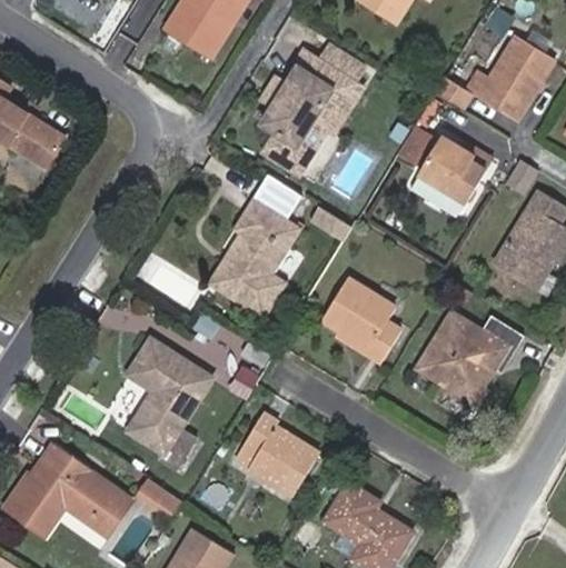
[(180,0),(164,27),(211,57),(247,0),(180,0)]
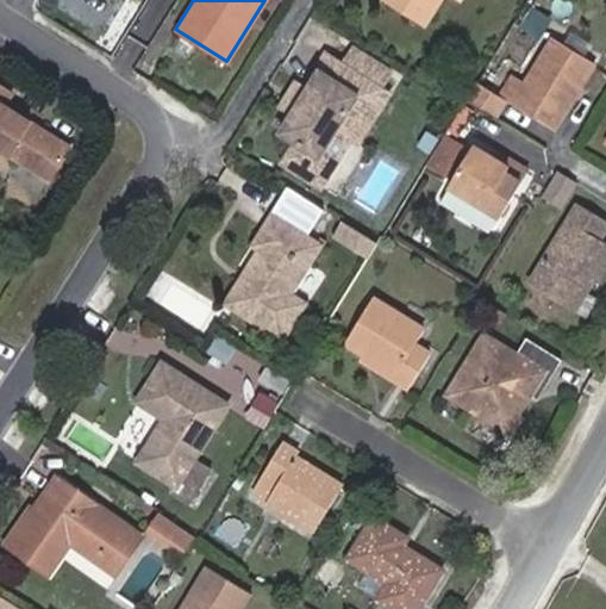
[(451,0),(457,2),(458,0),(374,0),(373,4),(423,26),(435,0),(451,0)]
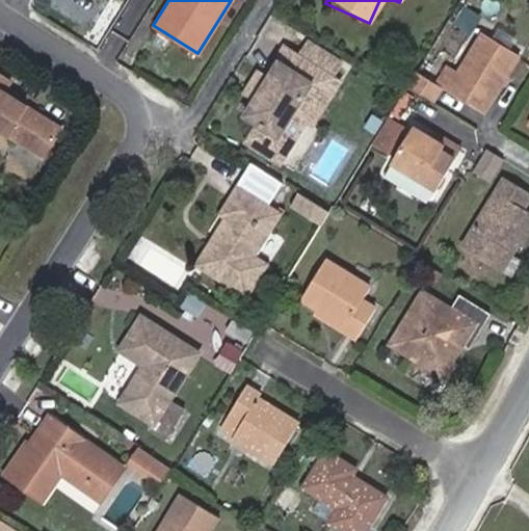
[(459,4),(449,23),(467,32),(477,14),(459,4)]
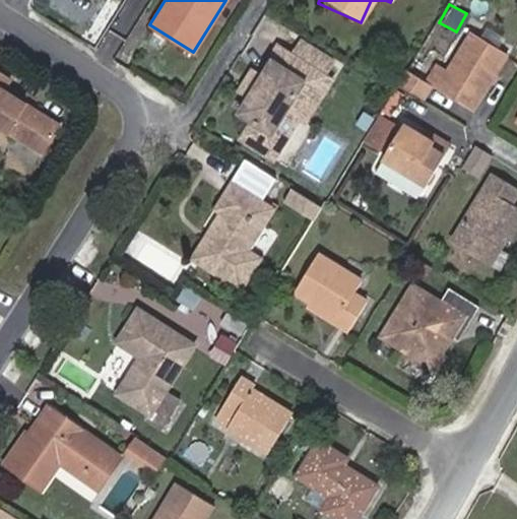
[(474,107),(506,55),(467,33),(435,85),(474,107)]
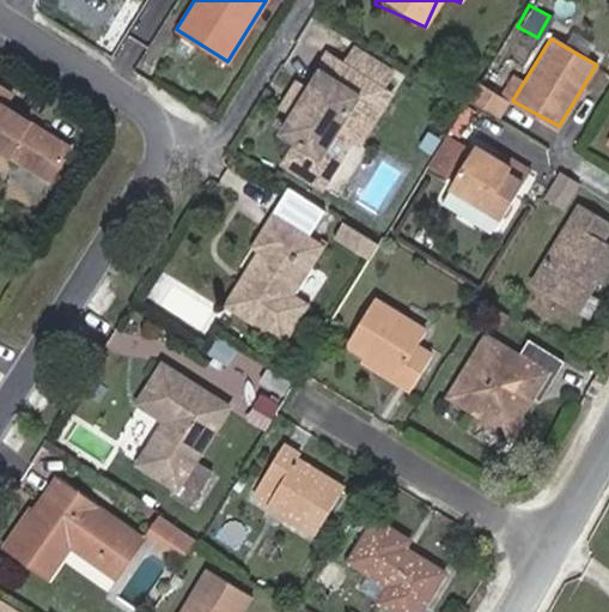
[(328,55),(306,90),(294,83),(281,105),(292,113),(280,133),(294,143),(281,164),(321,188),(352,141),(359,144),(391,94),(328,55)]
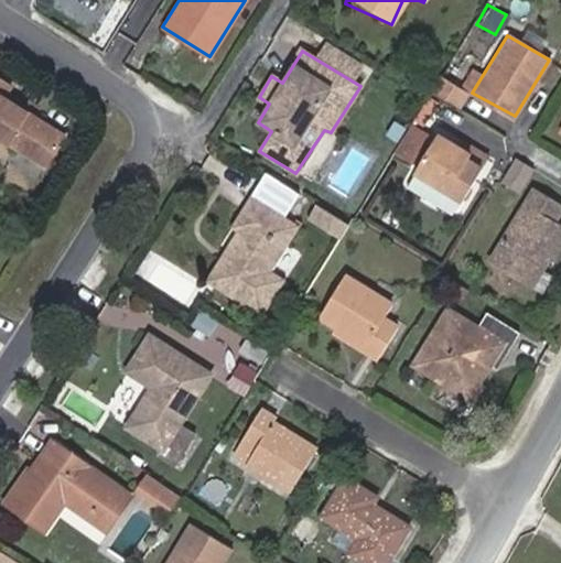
[(431,90),(460,109),(470,91),(441,75),(431,90)]
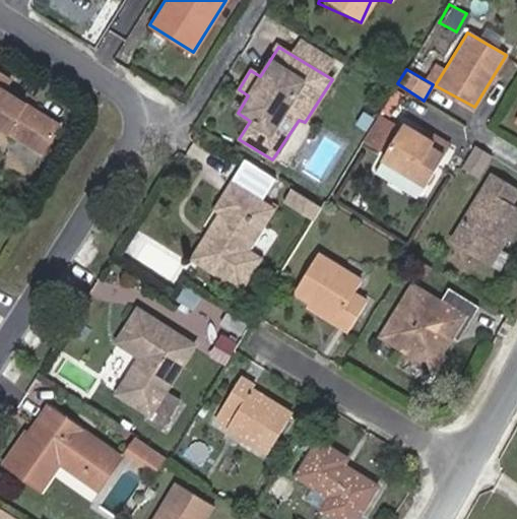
[(41,153),(58,127),(23,107),(25,103),(0,86),(0,128),(7,132),(41,153)]
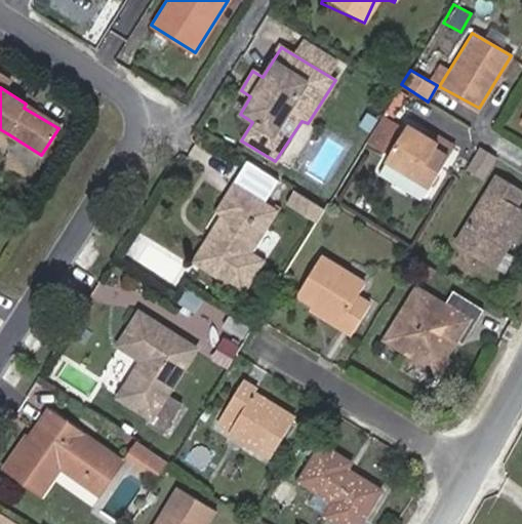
[(389,156),(406,129),(382,115),(365,143),(389,156)]
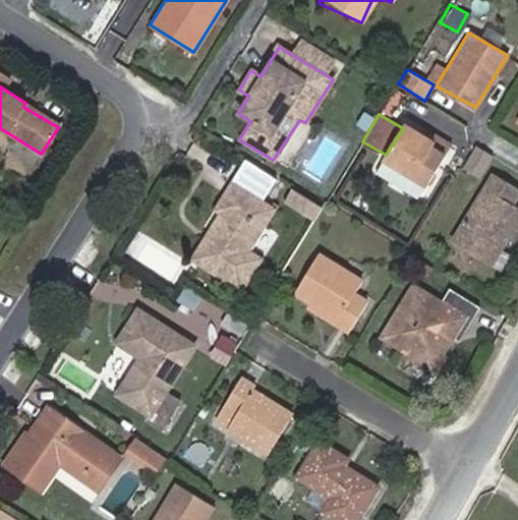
[(424,187),(445,154),(432,148),(435,142),(405,125),(403,128),(386,155),(373,172),(416,197),(422,186),(424,187)]
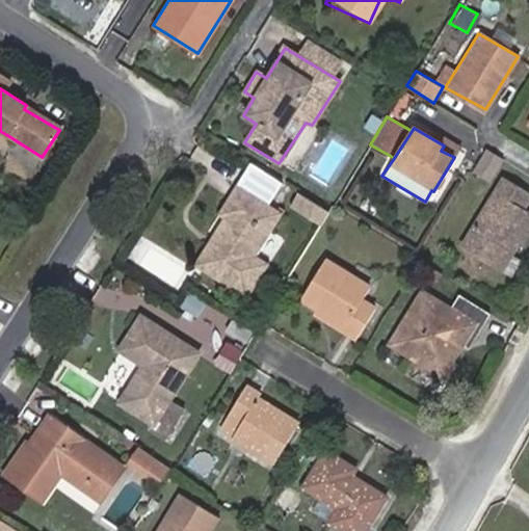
[(485,149),(472,170),(487,181),(501,158),(485,149)]
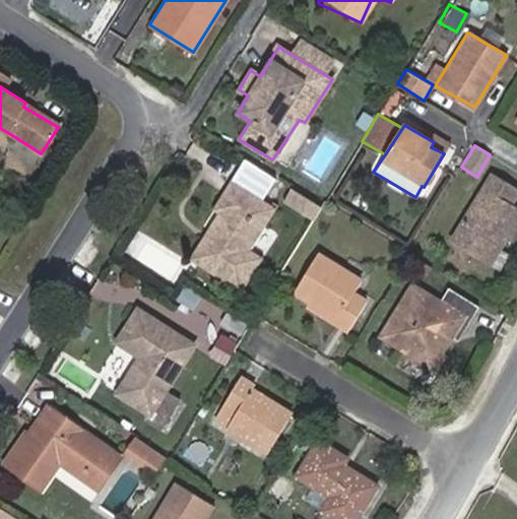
[(516,188),(492,173),(450,242),(485,263),(502,237),(507,240),(516,222),(516,207),(511,204),(516,193),(516,188)]
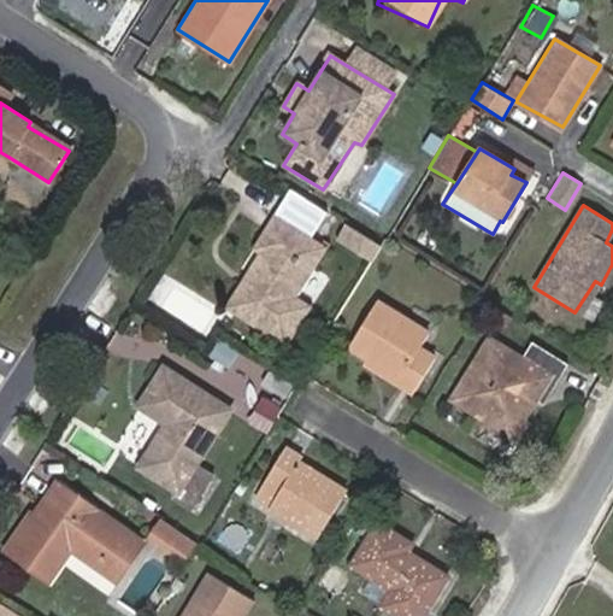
[(231,314),(284,346),(308,305),(295,297),(326,246),(273,213),(252,250),(265,258),(231,314)]
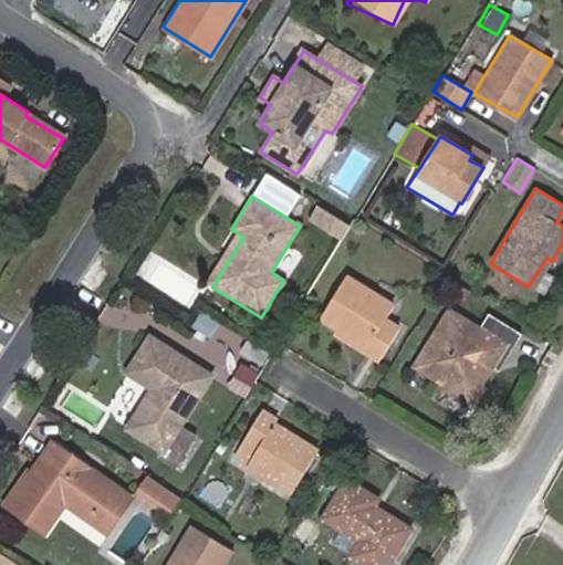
[(337,237),(345,220),(310,203),(302,220),(337,237)]
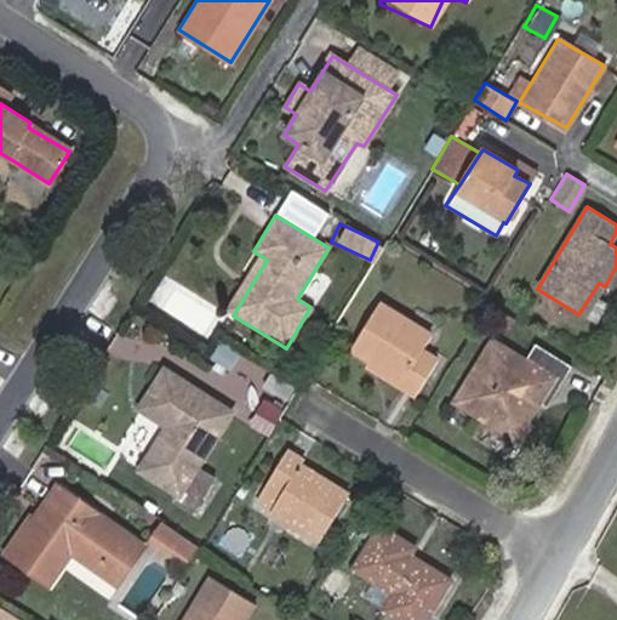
[(605,286),(599,283),(578,314),(595,325),(616,293),(605,286)]
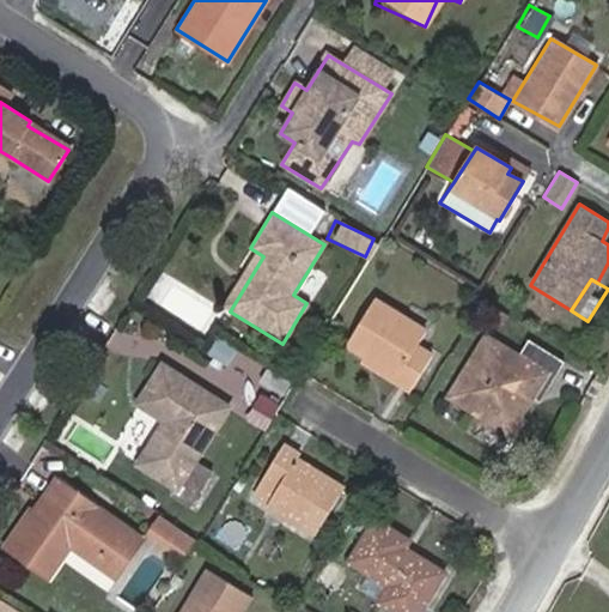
[(375,297),(345,346),(397,377),(394,383),(408,392),(431,352),(416,344),(426,328),(375,297)]
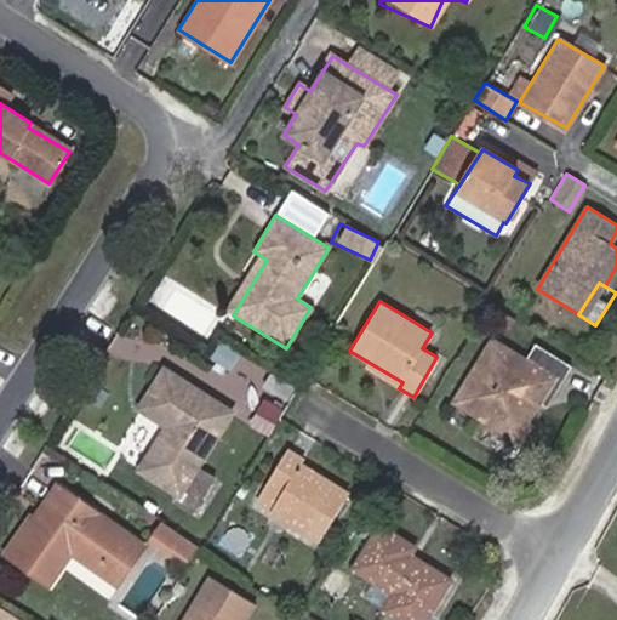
[(452,402),(515,439),(540,399),(552,377),(527,362),(491,339),(452,402)]
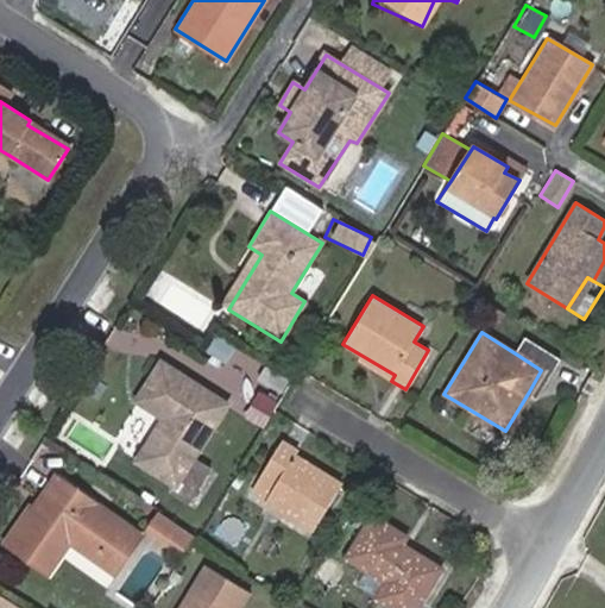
[(541,370),(529,392),(535,396),(558,361),(525,340),(517,355),(541,370)]
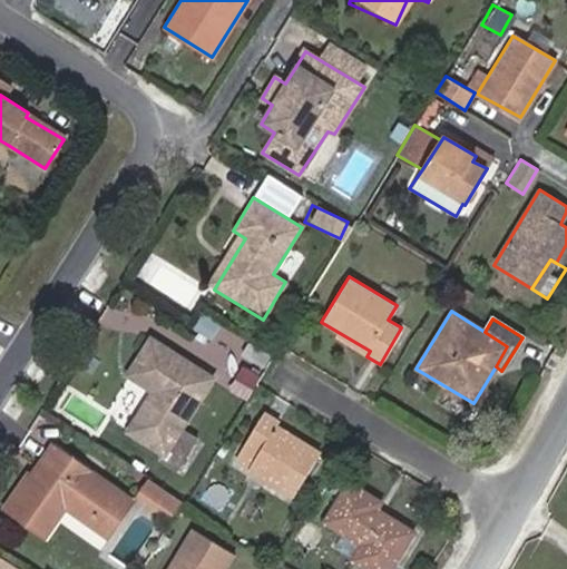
[(127,431),(164,453),(162,458),(176,468),(194,439),(179,429),(212,378),(149,339),(126,374),(152,391),(127,431)]
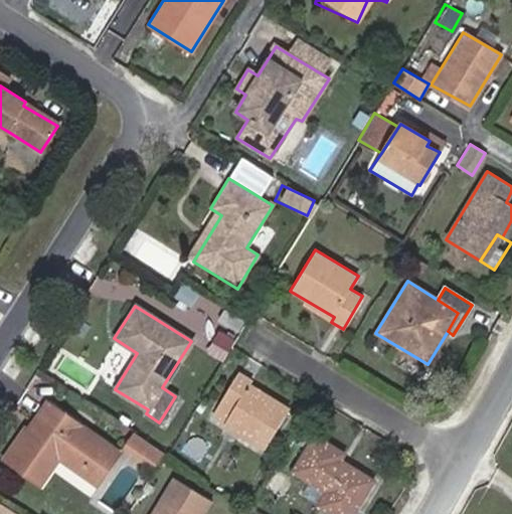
[(238,370),(210,415),(223,423),(222,425),(264,451),(290,407),(249,383),(252,378),(238,370)]
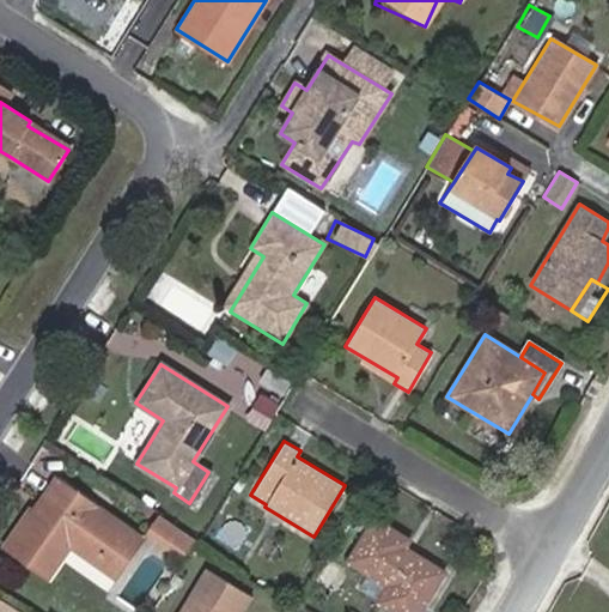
[(2,545),(48,577),(69,547),(115,577),(142,537),(55,477),(32,510),(29,508),(2,545)]
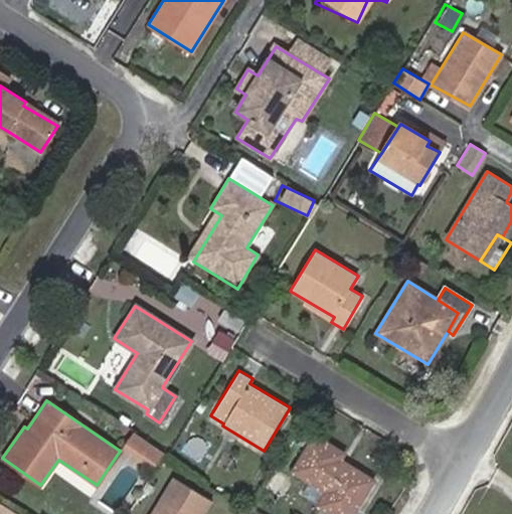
[(132,435),(122,449),(137,459),(147,445),(132,435)]
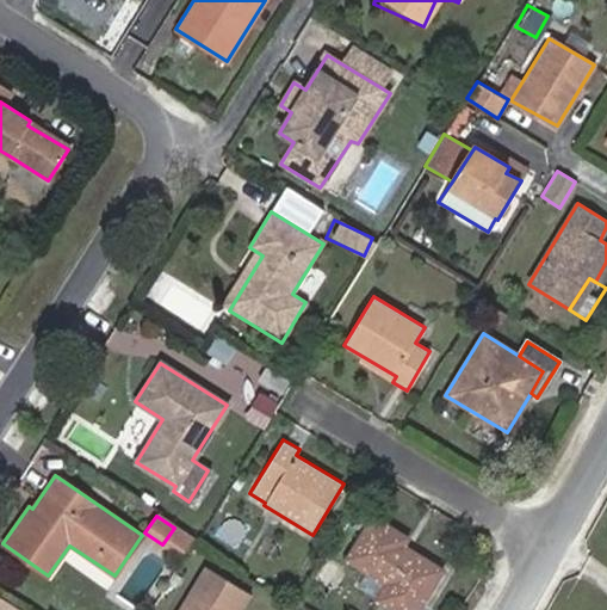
[(373,516),(346,559),(385,583),(377,599),(392,609),(416,609),(444,568),(402,546),(407,537),(373,516)]
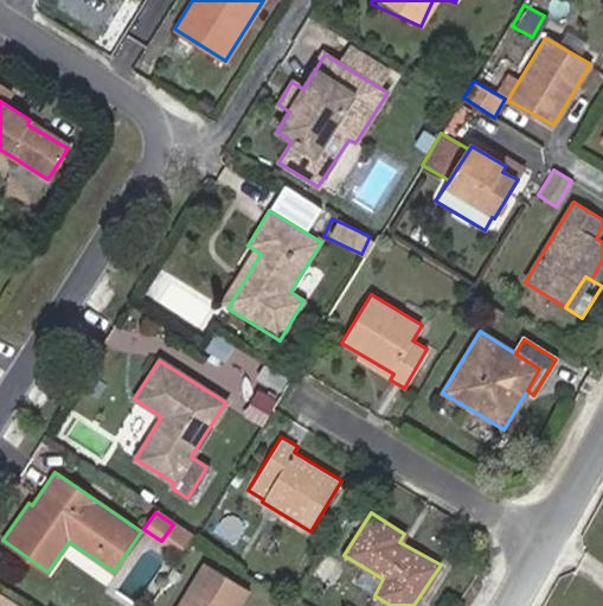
[(173,524),(161,541),(179,554),(191,537),(173,524)]
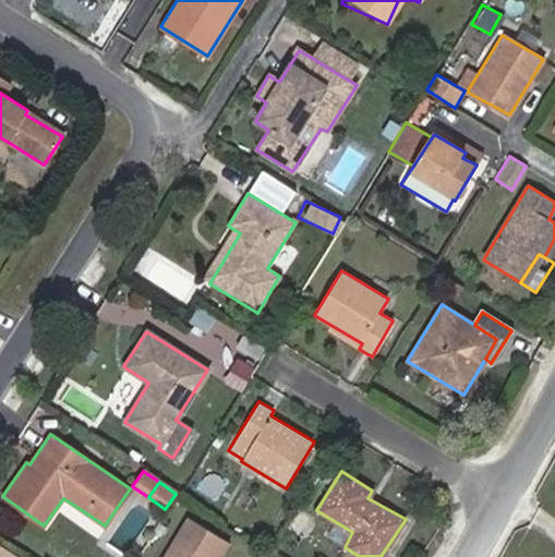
[(219,556),(229,542),(188,517),(161,556),(219,556)]
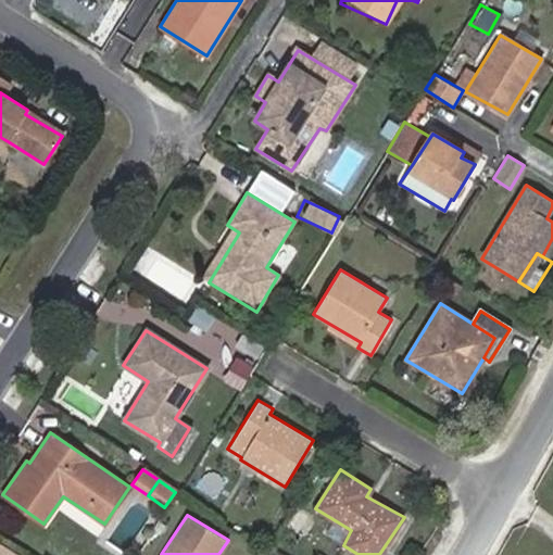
[(16,554),(0,544),(0,554),(16,554)]
